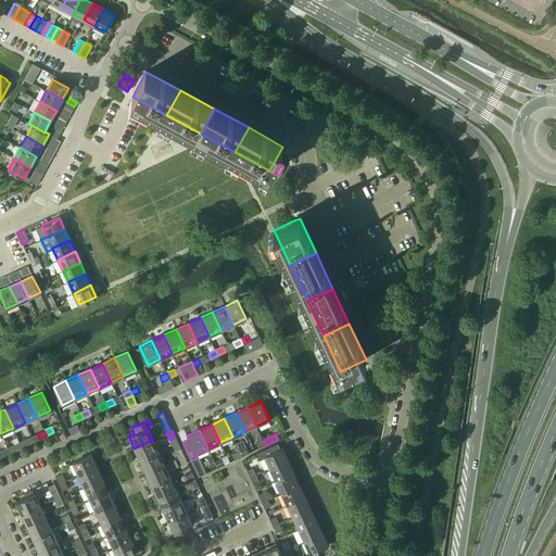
[(26,439),(20,442),(22,447),(29,444),(26,439)]
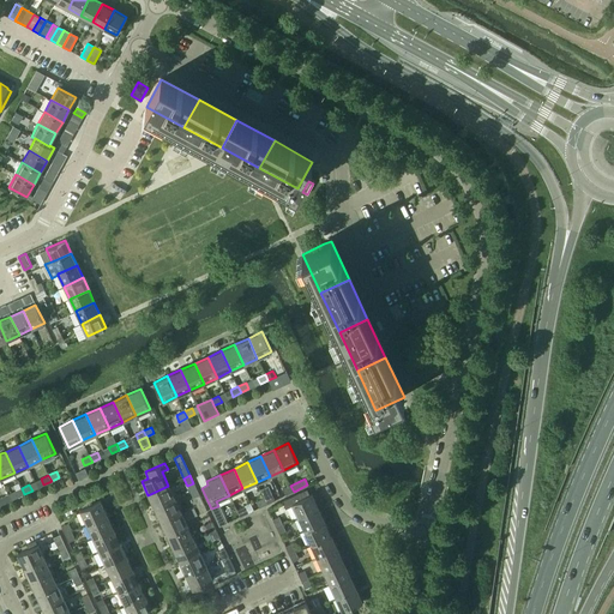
[(148,495),(155,509),(175,499),(168,486),(148,495)]
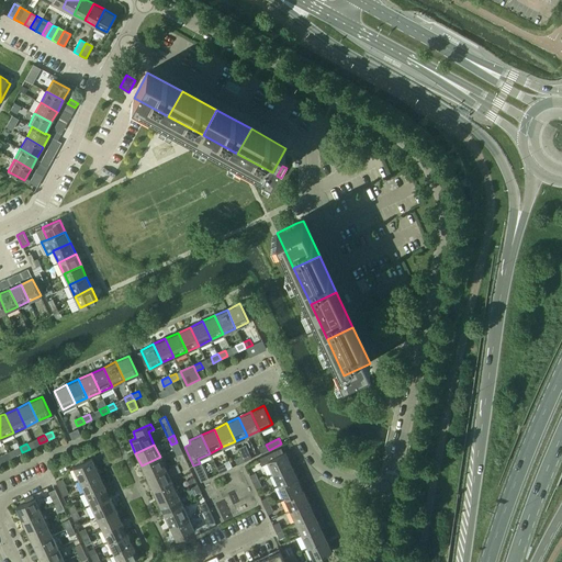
[(259,448),(261,453),(269,450),(266,445),(259,448)]
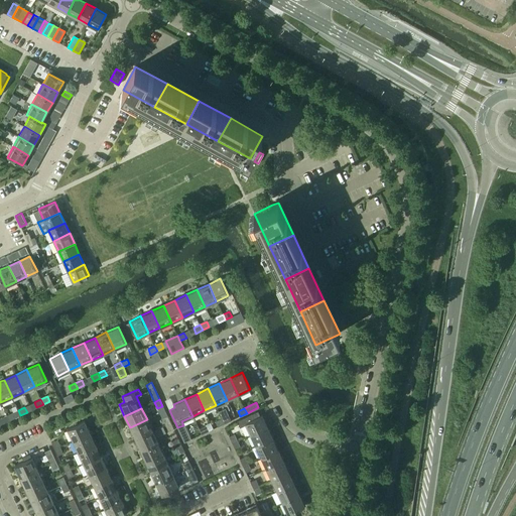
[(11,413),(14,418),(20,415),(18,410),(11,413)]
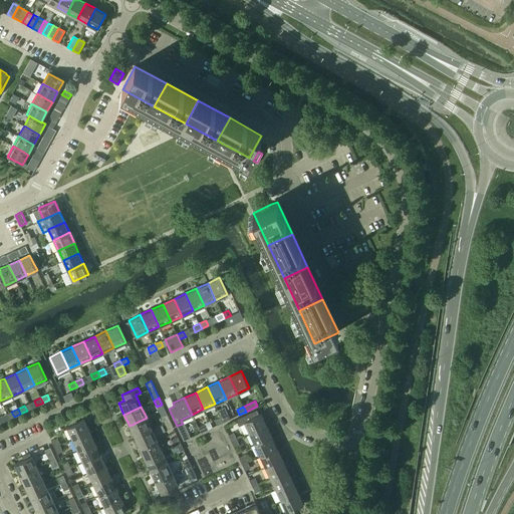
[(245,423),(249,433),(266,425),(261,414),(259,415),(257,410),(236,420),(239,426),(245,423)]
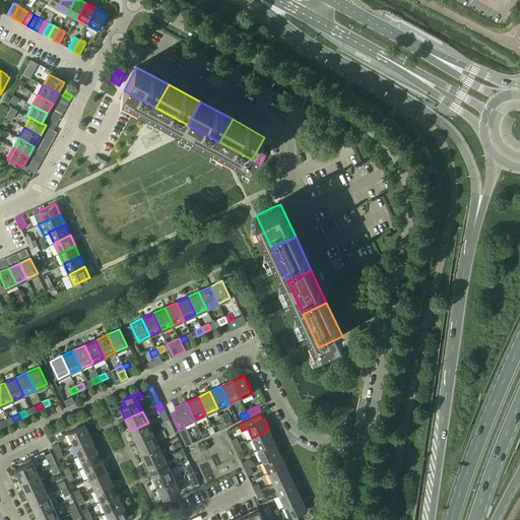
[(164,421),(167,428),(172,426),(169,418),(164,421)]
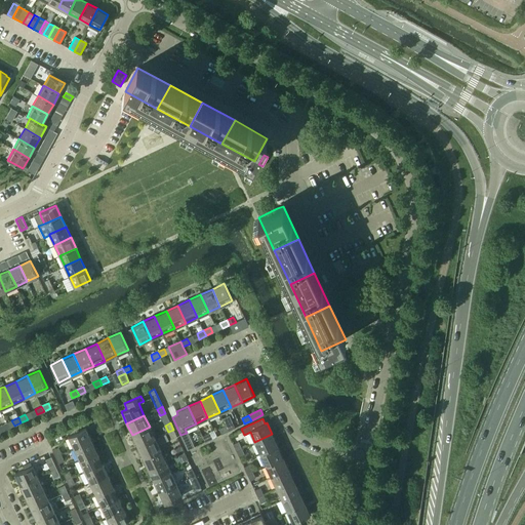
[(232,422),(226,426),(228,431),(235,428),(232,422)]
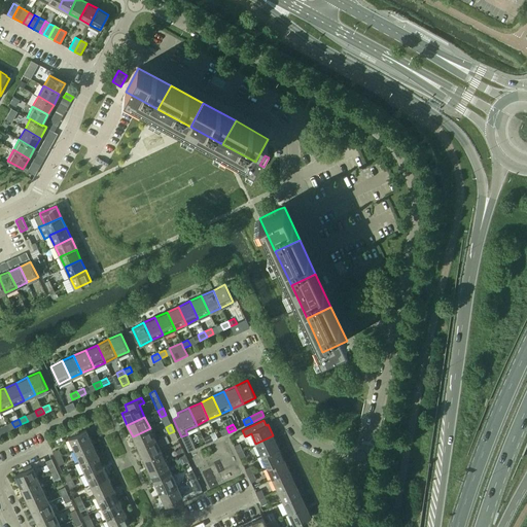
[(219,430),(222,435),(229,432),(226,427),(219,430)]
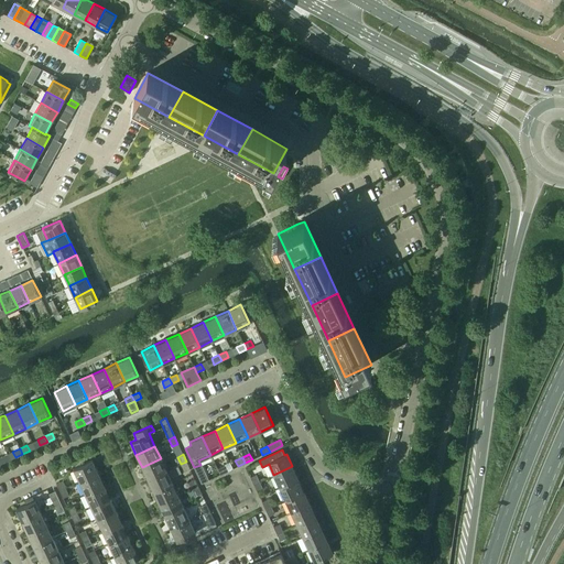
[(142,467),(148,479),(166,470),(161,458),(142,467)]
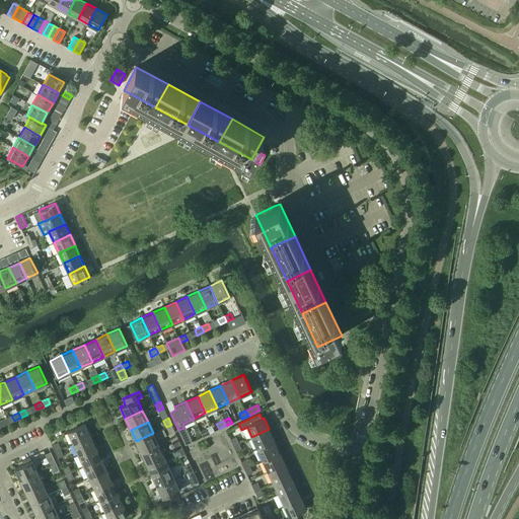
[(67,431),(73,443),(90,435),(84,423),(67,431)]
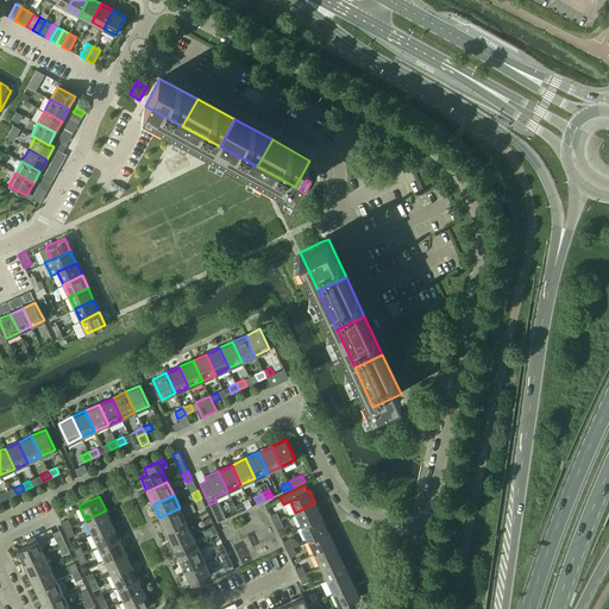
[(195,501),(199,509),(205,506),(201,498),(195,501)]
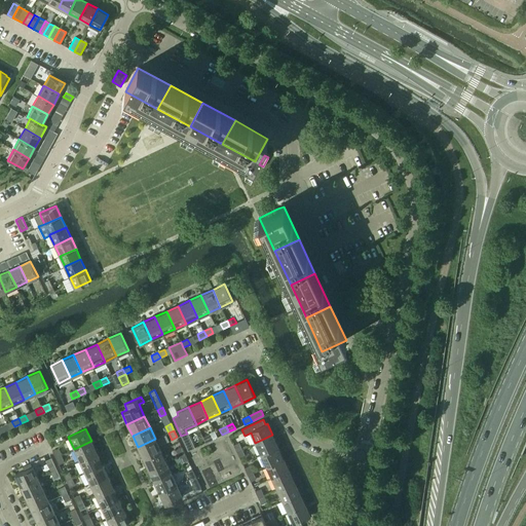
[(202,437),(205,443),(212,440),(210,434),(202,437)]
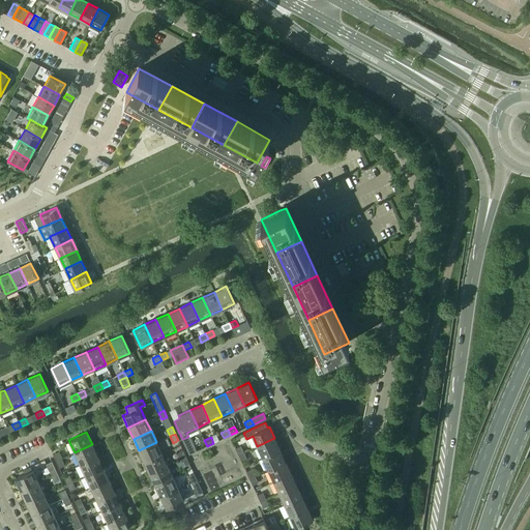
[(257,446),(262,458),(280,449),(274,438),(257,446)]
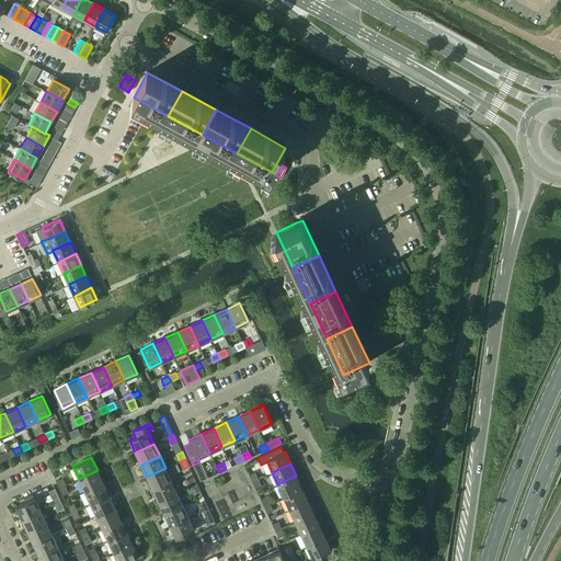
[(147,477),(152,489),(171,480),(165,468),(147,477)]
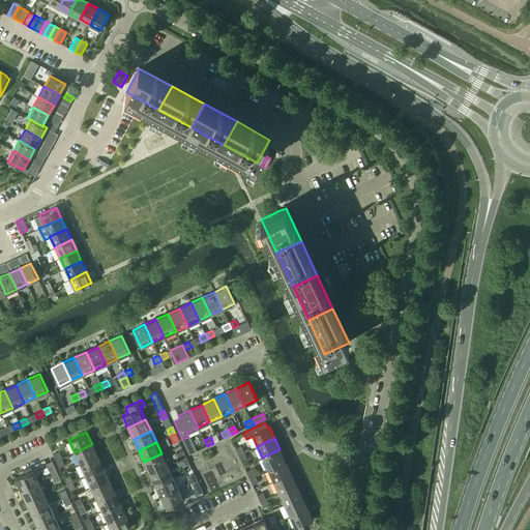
[(75,452),(80,464),(97,455),(92,444),(75,452)]
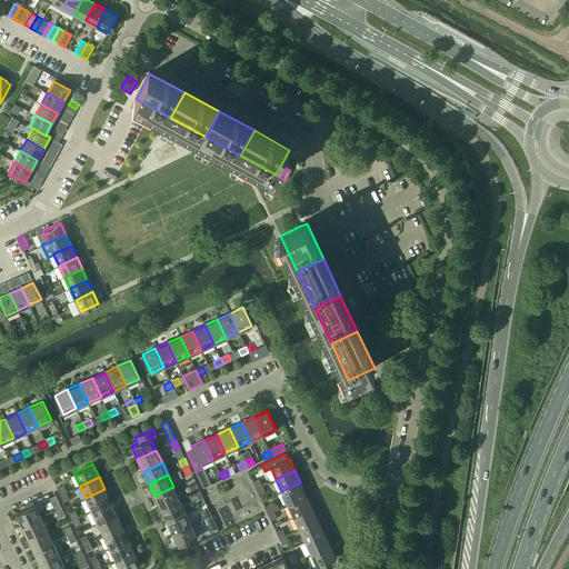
[(252,481),(256,489),(261,486),(258,479),(252,481)]
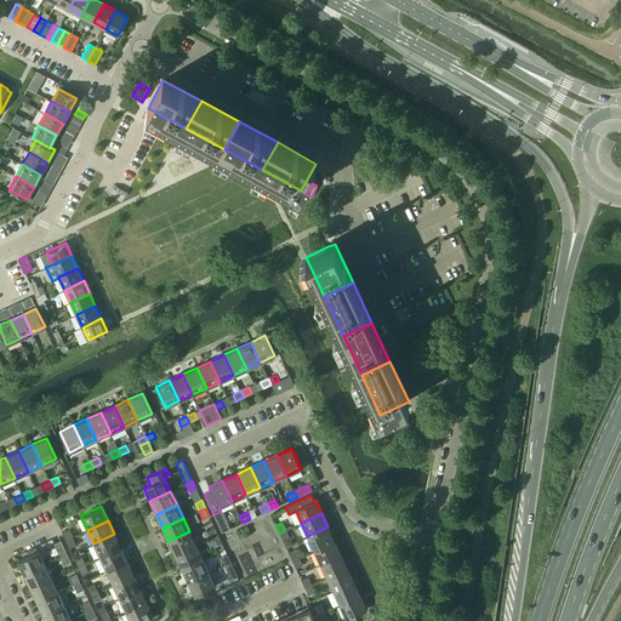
[(307,536),(314,551),(335,541),(328,527),(307,536)]
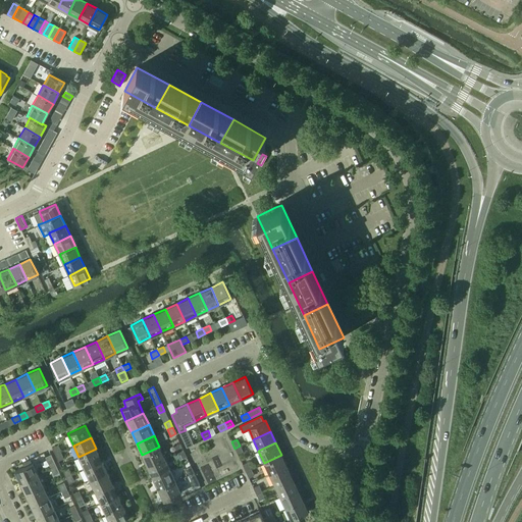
[(174,446),(177,453),(183,450),(179,444),(174,446)]
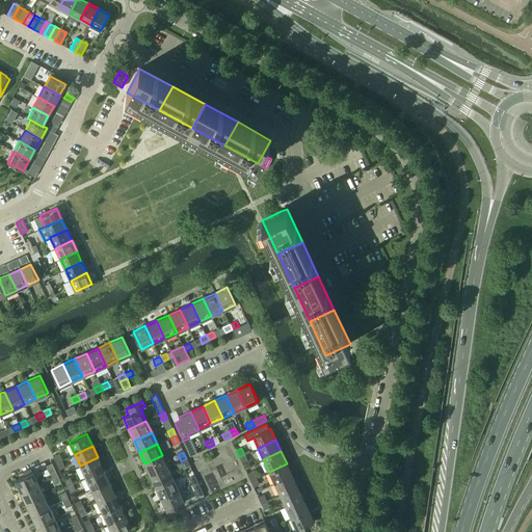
[(53,456),(56,462),(61,460),(58,453),(53,456)]
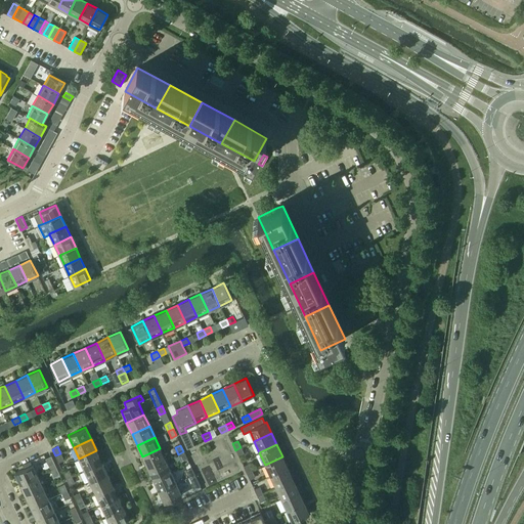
[(235,450),(238,456),(244,454),(241,447),(235,450)]
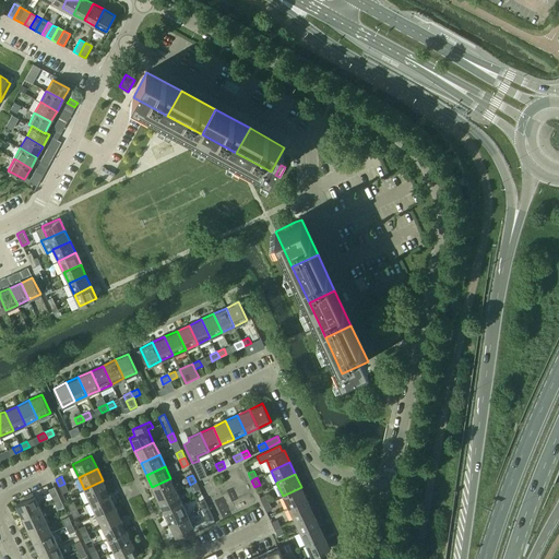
[(152,487),(157,500),(176,491),(170,478),(152,487)]
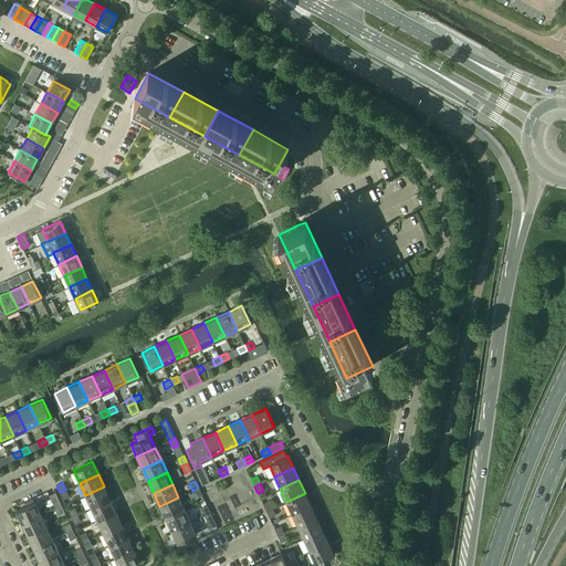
[(85,495),(91,507),(109,499),(104,486),(85,495)]
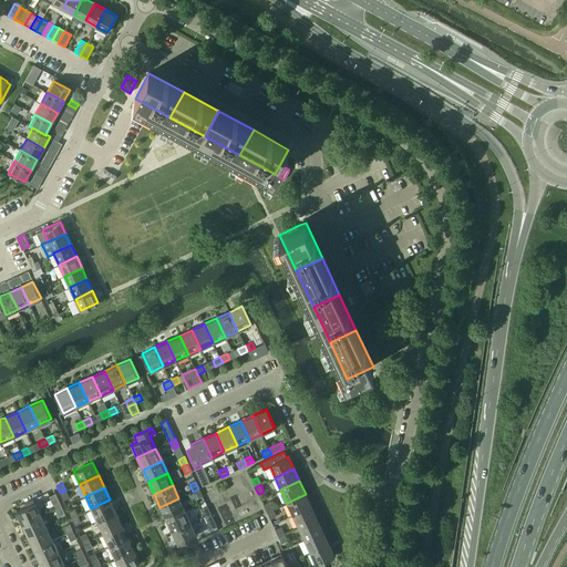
[(193,492),(196,498),(202,496),(198,488),(193,492)]
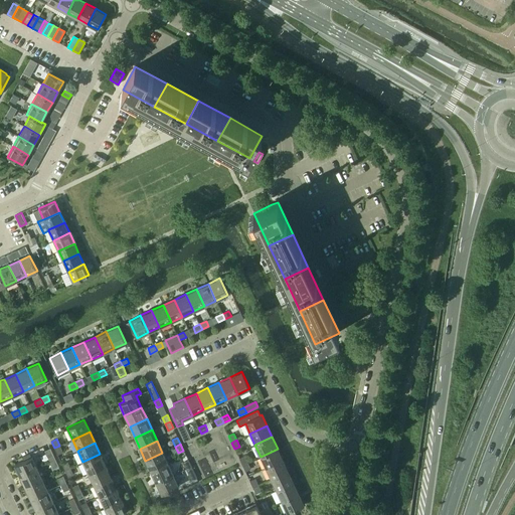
[(54,448),(57,455),(62,452),(59,446),(54,448)]
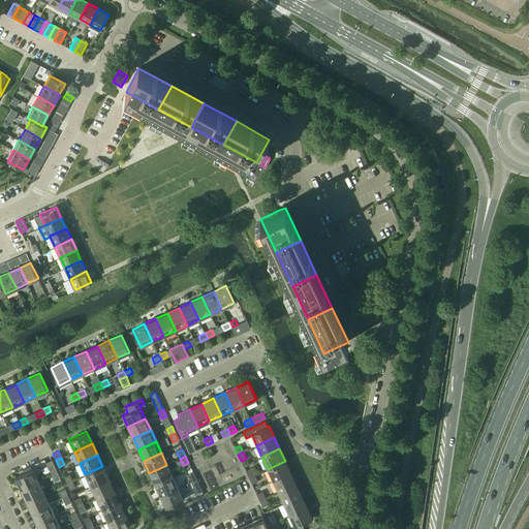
[(45,463),(52,475),(57,472),(51,460),(45,463)]
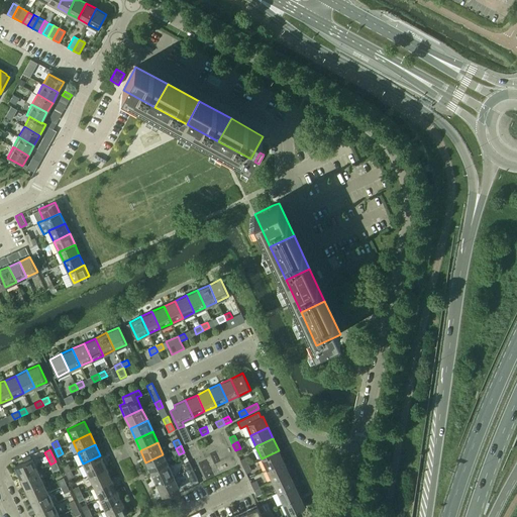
[(262,458),(267,470),(284,461),(279,450),(262,458)]
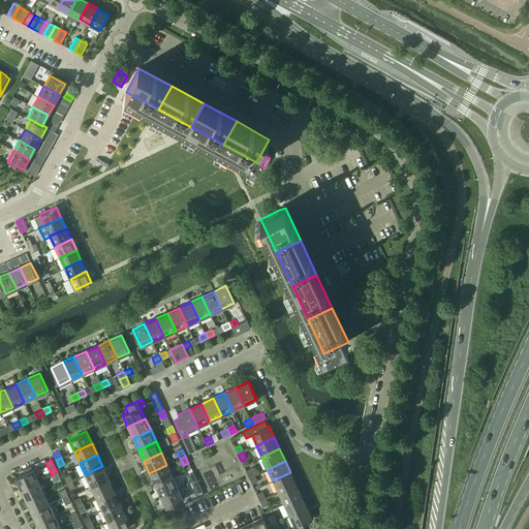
[(149,473),(155,485),(173,476),(166,465),(149,473)]
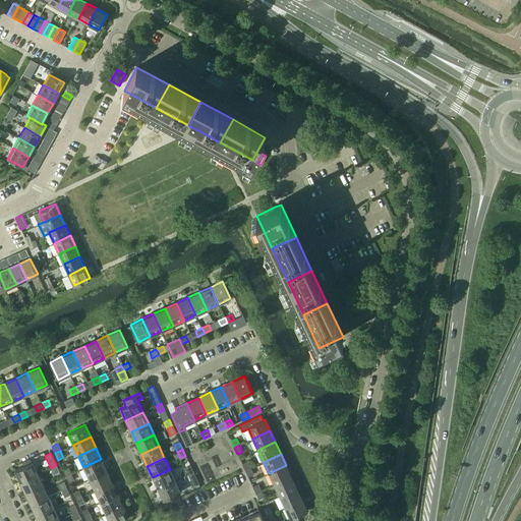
[(83,467),(90,479),(107,471),(101,459),(83,467)]
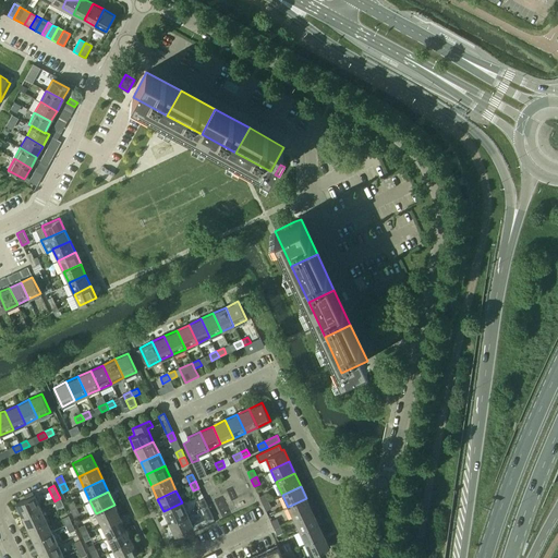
[(258,497),(263,504),(268,501),(265,494),(258,497)]
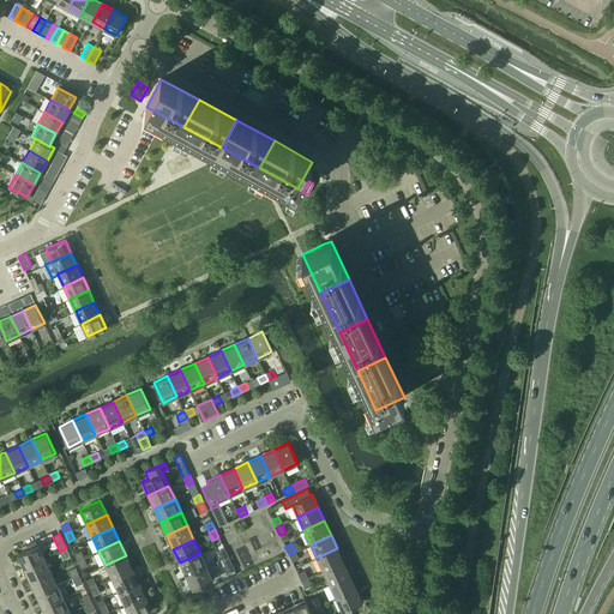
[(17,554),(24,567),(44,558),(37,545),(17,554)]
